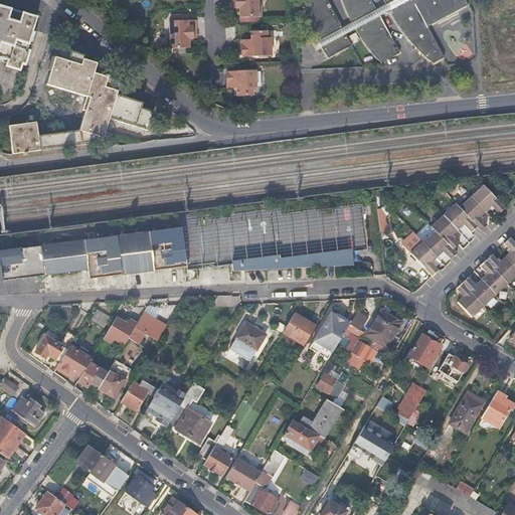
[(231,0),(232,4),(235,4),(235,9),(240,8),(241,23),(259,23),(259,17),(262,17),(261,6),(258,6),(258,0),(231,0)]
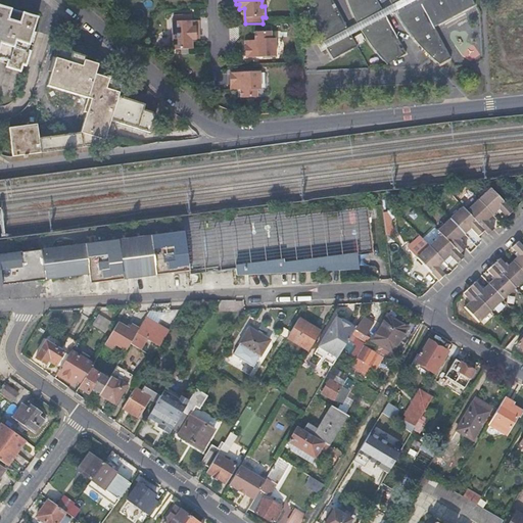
[(436,30),(477,8),(472,0),(390,0),(393,7),(384,12),(378,0),(348,0),(349,1),(352,11),(360,26),(349,31),(338,8),(334,10),(333,6),(336,5),(333,0),(311,0),(307,2),(318,26),(326,43),(329,48),(336,59),(358,47),(358,46),(352,36),(362,31),(366,38),(370,44),(375,50),(382,58),(388,65),(407,55),(403,50),(400,52),(399,49),(402,47),(387,17),(396,13),(401,21),(412,38),(427,54),(431,58),(433,60),(441,67),(453,61),(436,30)]
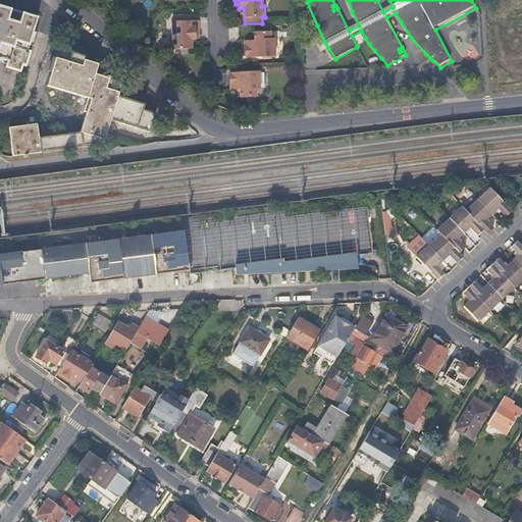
[(0,54),(9,58),(7,63),(21,68),(23,62),(27,63),(32,48),(29,47),(39,14),(0,2),(0,54)]
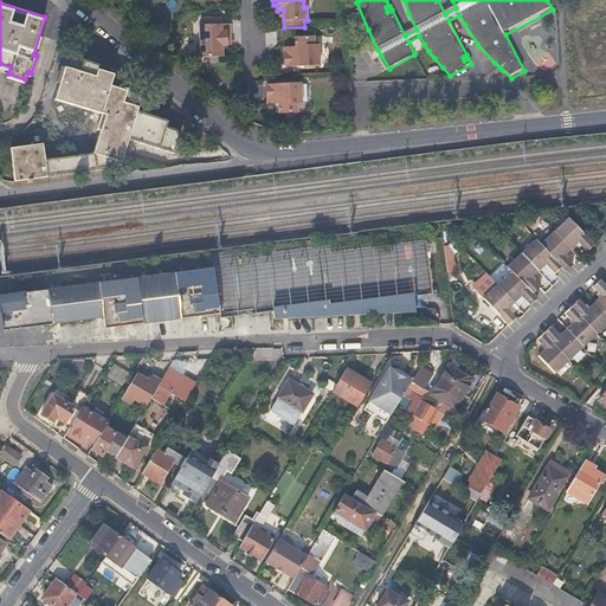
[(226,40),(231,40),(230,24),(221,25),(221,18),(201,19),(202,25),(200,25),(200,45),(197,45),(198,58),(224,58),(223,46),(226,46),(226,40)]
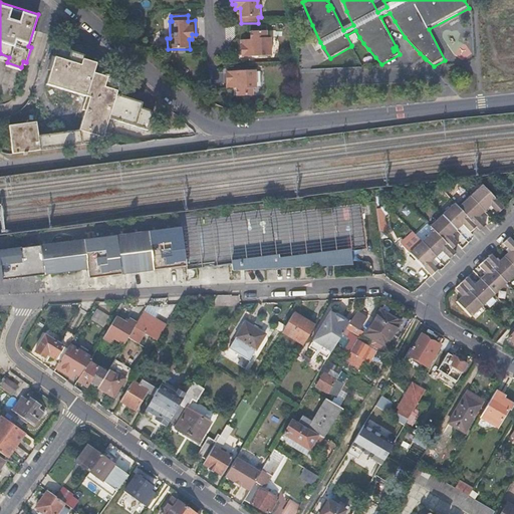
[(252,38),(249,38),(250,42),(242,43),(243,55),(272,54),(271,36),(267,36),(267,29),(252,30),(252,38)]
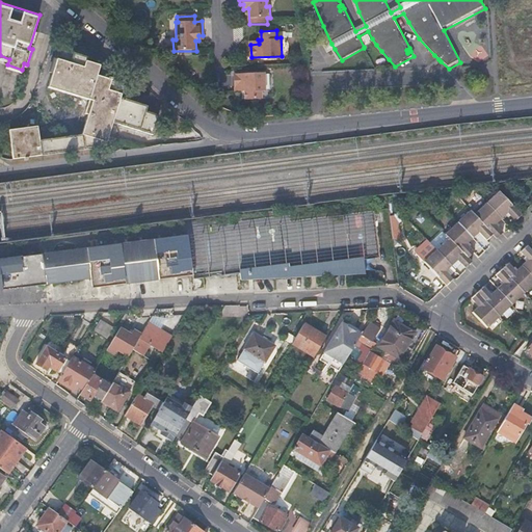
[(108,81),(109,79),(112,69),(87,60),(89,57),(61,48),(50,87),(90,100),(86,113),(89,114),(83,135),(41,139),(40,126),(10,129),(15,158),(107,149),(115,152),(118,141),(110,138),(115,125),(154,137),(160,117),(151,114),(153,109),(122,100),(126,86),(112,82),(108,81)]
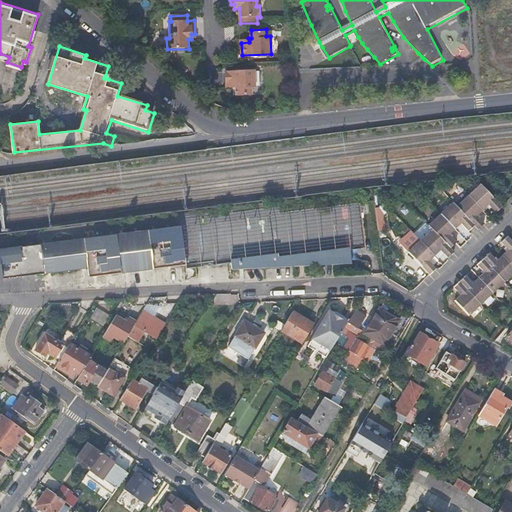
[(233,87),(233,91),(235,90),(236,98),(251,98),(251,91),(256,91),(255,72),(225,74),(226,87),(233,87)]
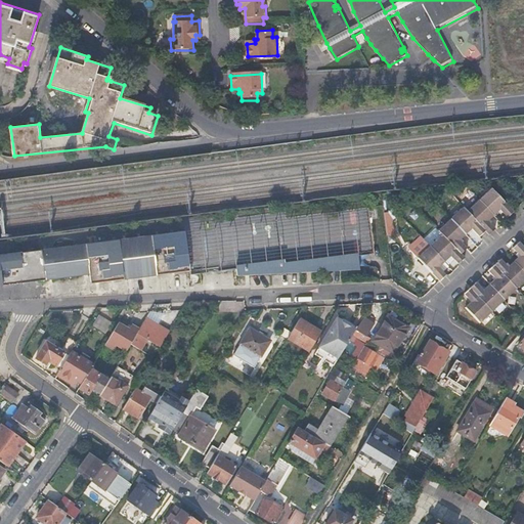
[(496,211),(504,218),(509,212),(487,189),(464,211),(461,208),(435,230),(438,234),(413,258),(436,281),(442,276),(435,268),(447,257),(454,264),(461,258),(457,254),(463,249),(456,242),(469,230),(476,236),(481,231),(485,235),(491,229),(484,222),(496,211)]
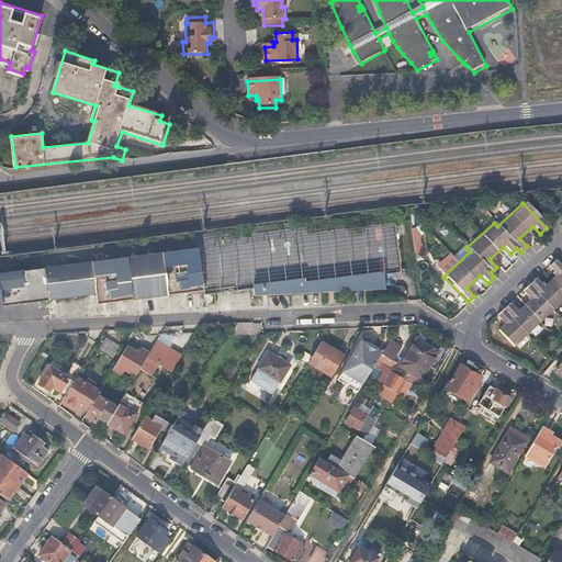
[(418,236),(426,232),(422,223),(414,227),(418,236)]
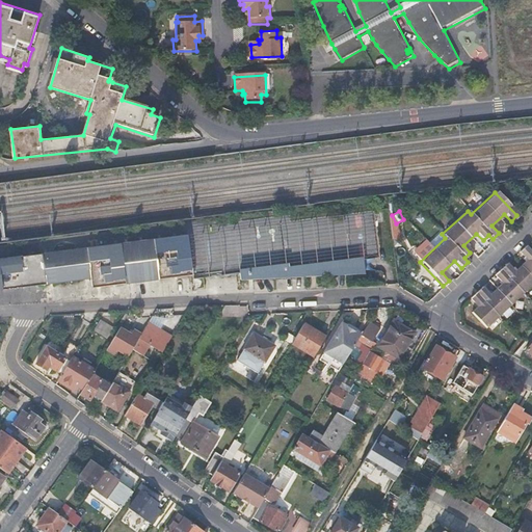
[(392,239),(399,238),(399,227),(391,228),(392,239)]
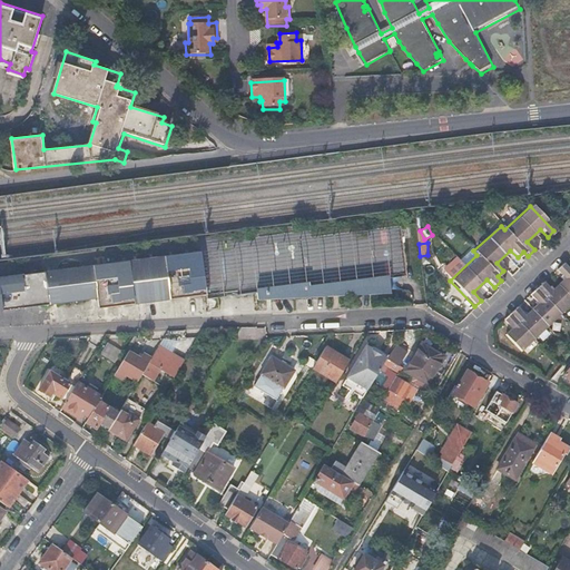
[(214,296),(209,253),(203,254),(208,296),(214,296)]
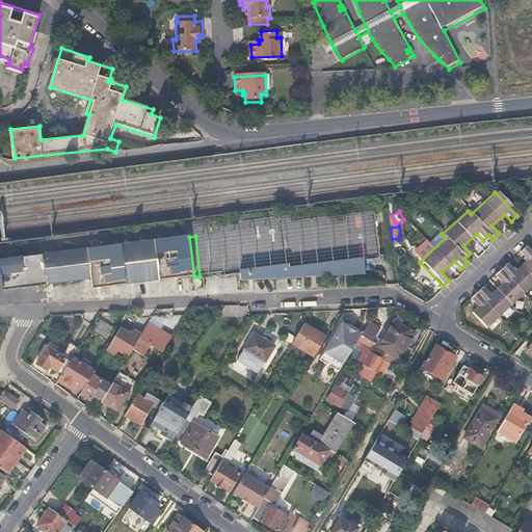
[(194,276),(189,237),(123,245),(127,284),(194,276)]
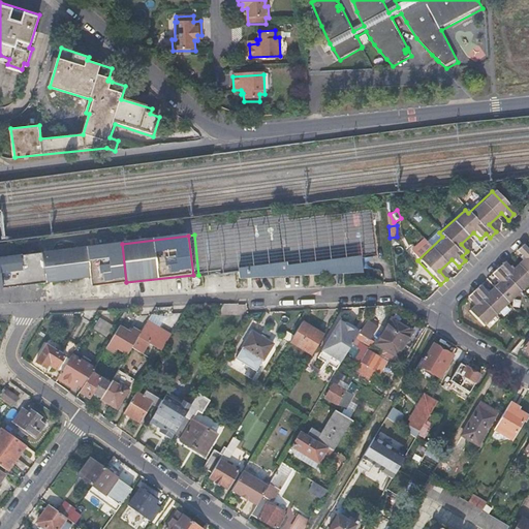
[(472,285),(460,298),(467,305),(461,311),(476,327),(528,275),(528,256),(519,245),(517,243),(509,250),(517,257),(504,269),(497,261),(485,274),(492,281),(479,293),(474,288),(472,285)]
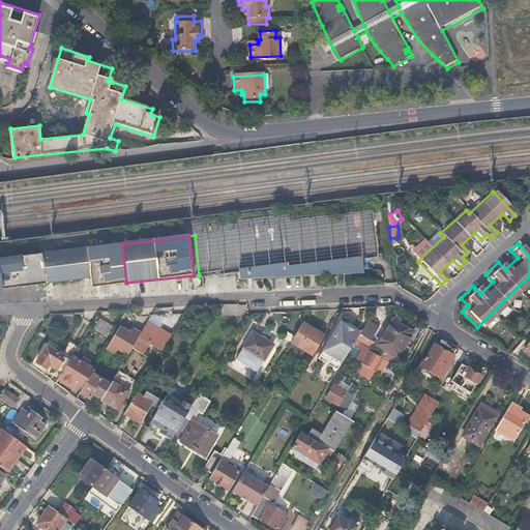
[(126,283),(122,244),(45,254),(48,283),(91,277),(92,287),(126,283)]
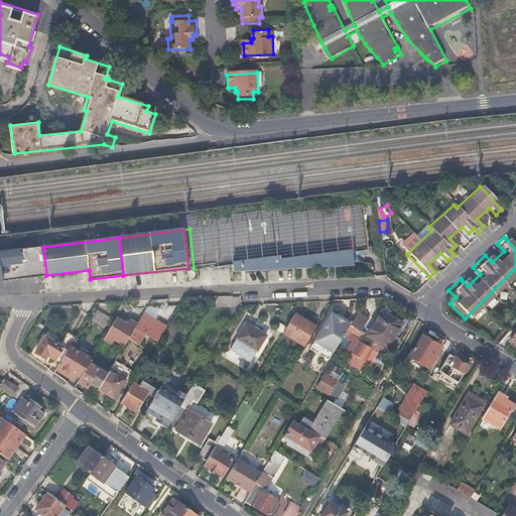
[(0,281),(46,275),(43,247),(0,251),(0,281)]
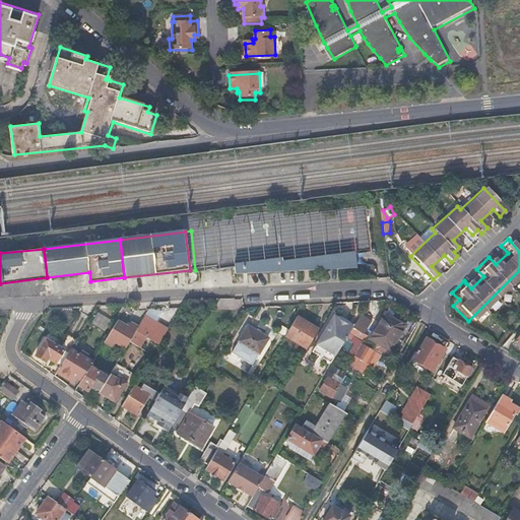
[(235,264),(237,273),(358,268),(355,251),(330,254),(282,260),(282,258),(235,264)]
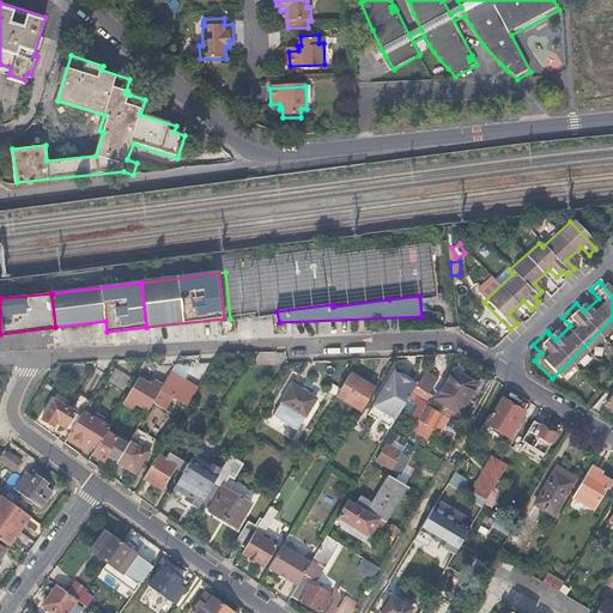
[(242,322),(231,325),(232,335),(244,334),(242,322)]
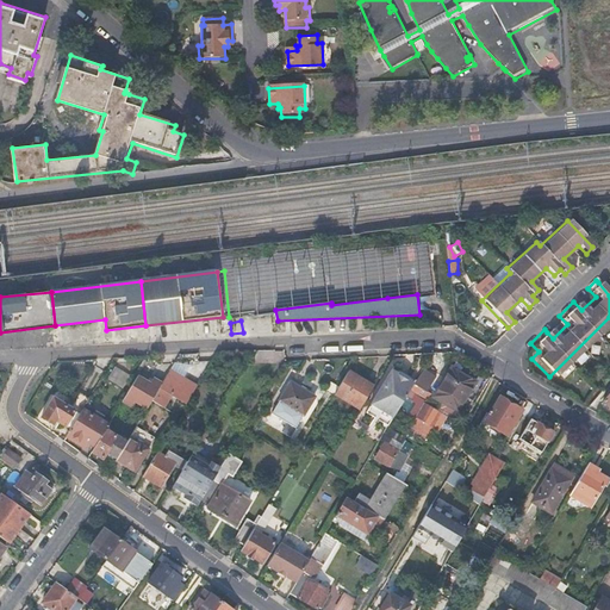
[(118,363),(110,377),(125,386),(134,373),(118,363)]
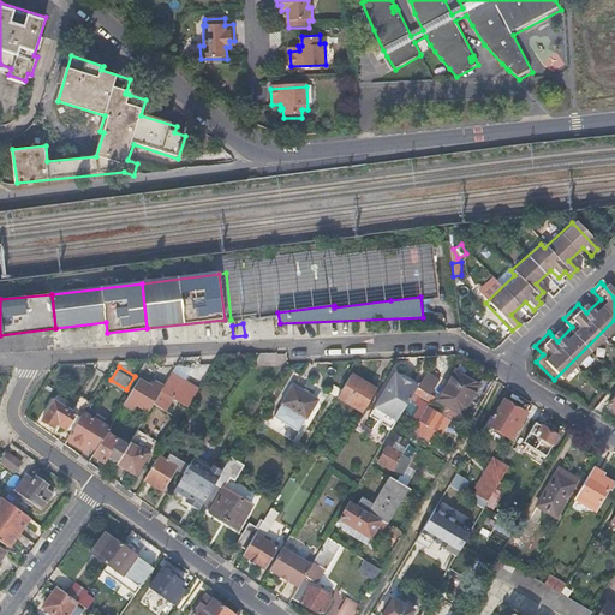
[(157,377),(144,370),(130,393),(141,399),(143,394),(155,401),(162,388),(169,377),(160,371),(157,377)]
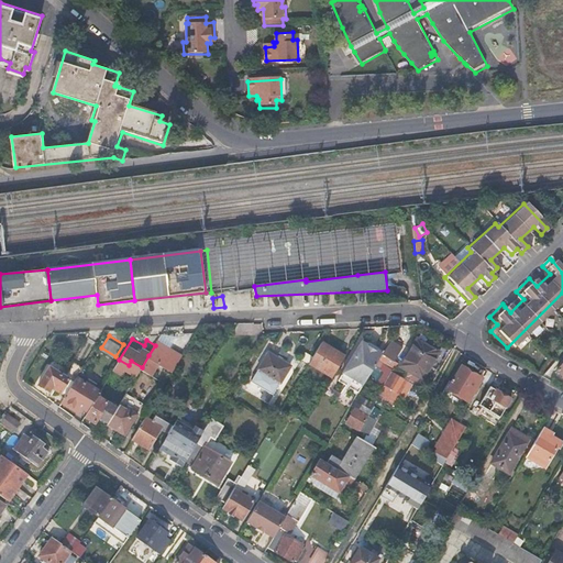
[(158,340),(155,345),(148,355),(174,371),(184,355),(158,340)]
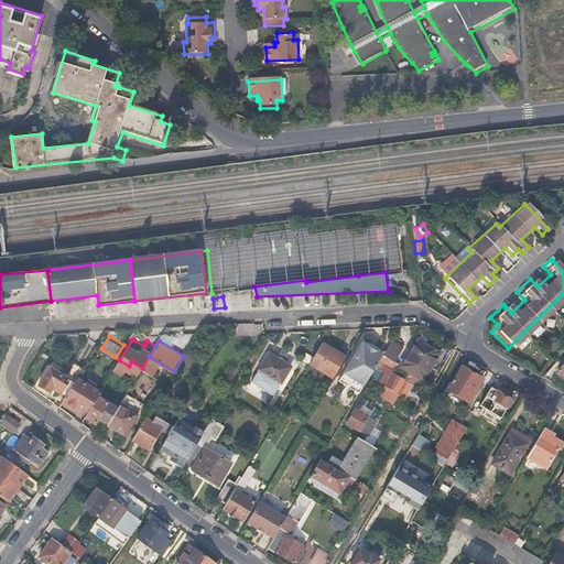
[(342,380),(361,392),(381,360),(386,353),(366,340),(342,380)]
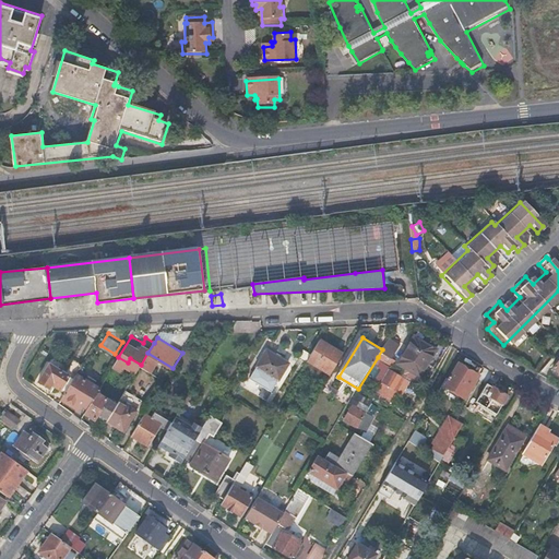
[(414,337),(399,361),(420,375),(437,351),(414,337)]
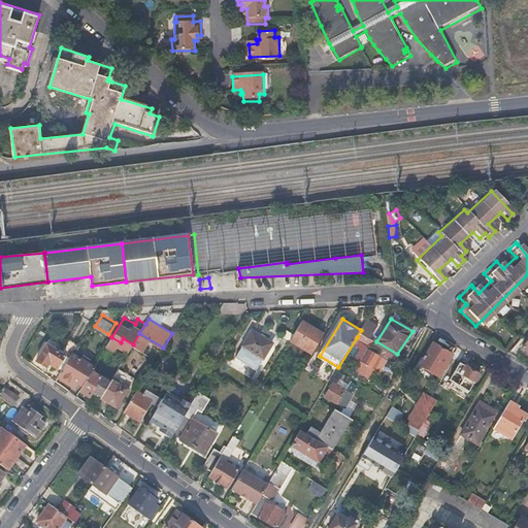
[(325,333),(303,320),(291,340),(314,354),(325,333)]
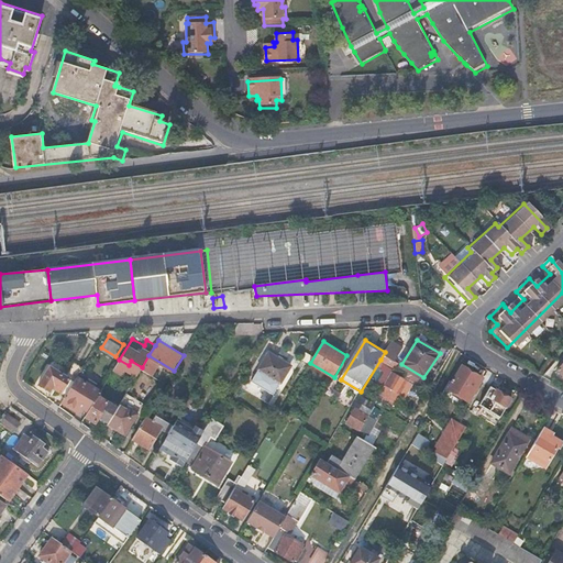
[(269,351),(252,378),(274,392),(291,363),(269,351)]
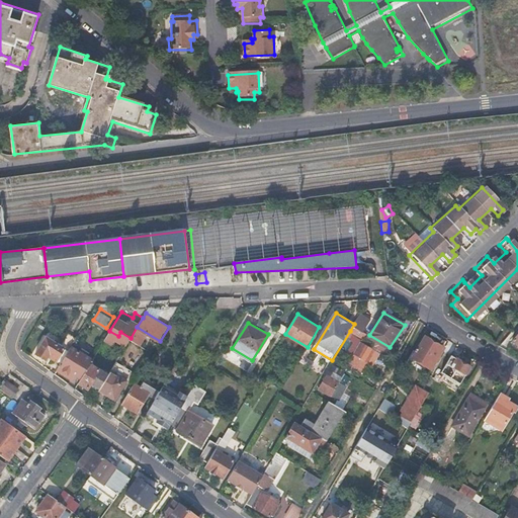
[(71,346),(77,336),(70,331),(61,345),(49,336),(37,351),(47,358),(49,355),(61,363),(71,346)]
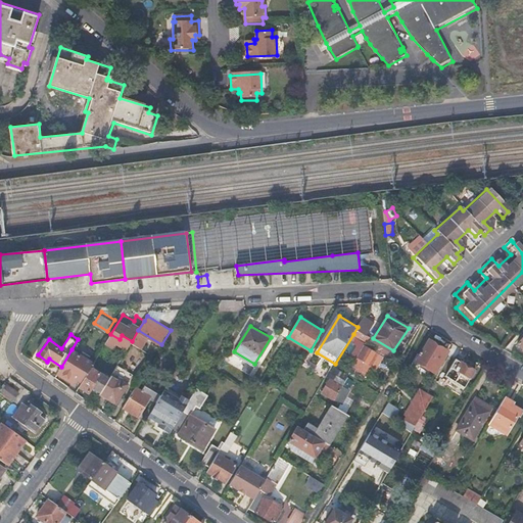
[(146,340),(141,349),(151,355),(157,345),(146,340)]
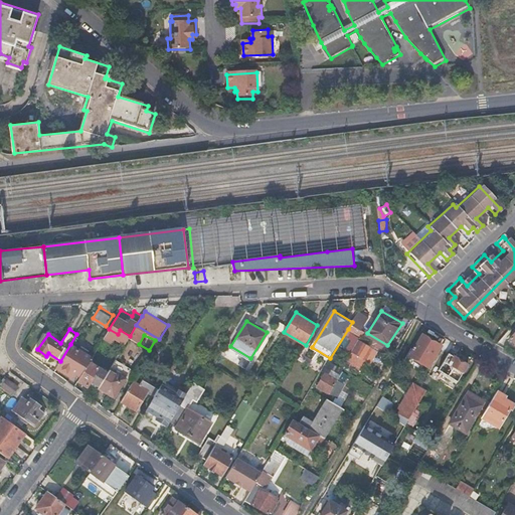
[(423,335),(411,354),(430,366),(435,356),(433,355),(440,344),(423,335)]
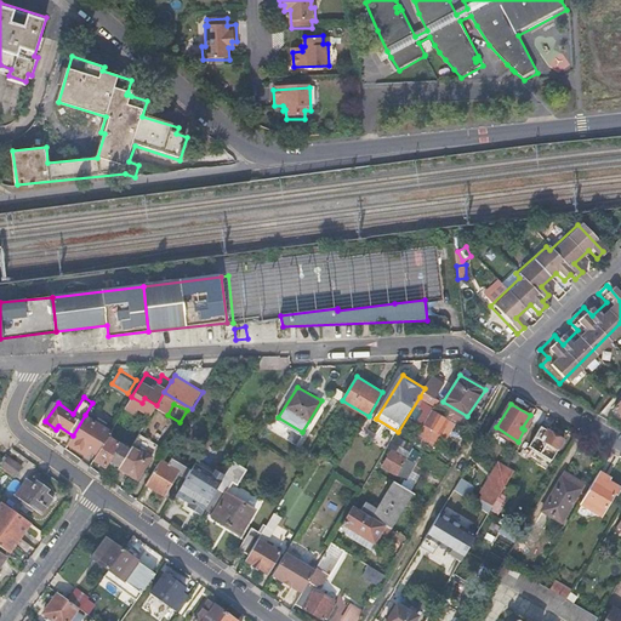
[(451,421),(453,417),(436,406),(434,410),(451,421)]
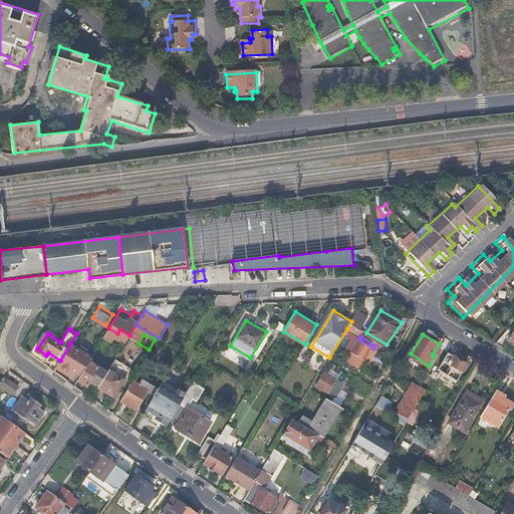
[(369,353),(373,348),(359,339),(352,351),(366,360),(369,353)]
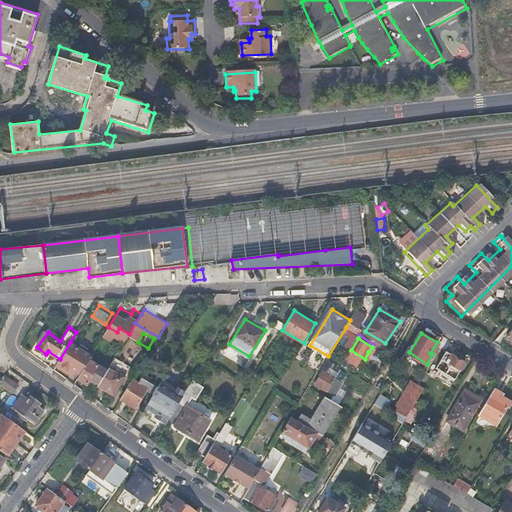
[(438,354),(443,358),(451,344),(444,340),(439,348),(438,354)]
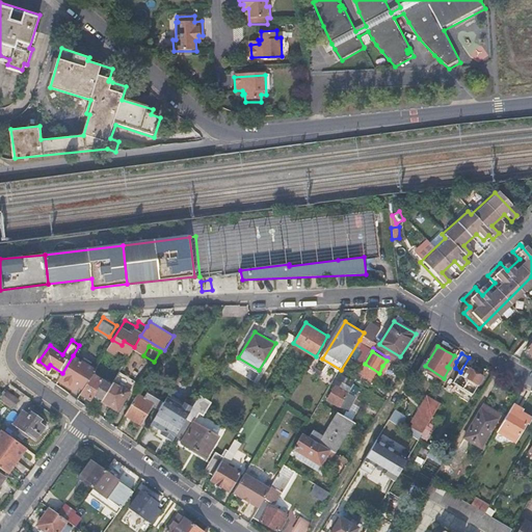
[(62,373),(58,379),(73,389),(76,384),(83,389),(92,374),(92,373),(95,369),(73,355),(62,373)]
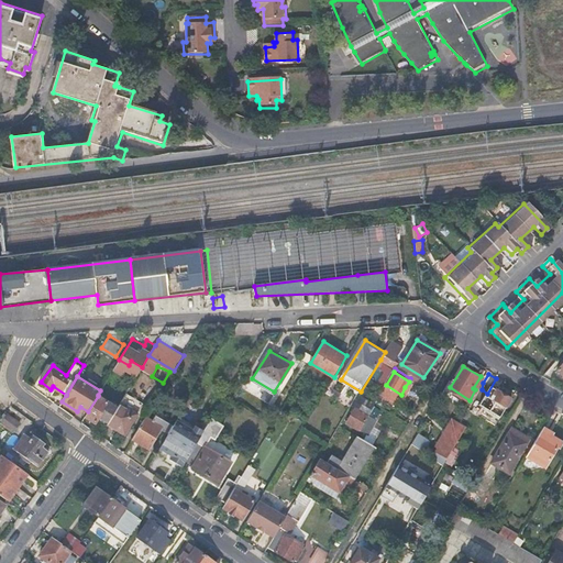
[(487,394),(483,399),(488,404),(492,397),(497,389),(503,379),(497,376),(496,378),(487,394)]
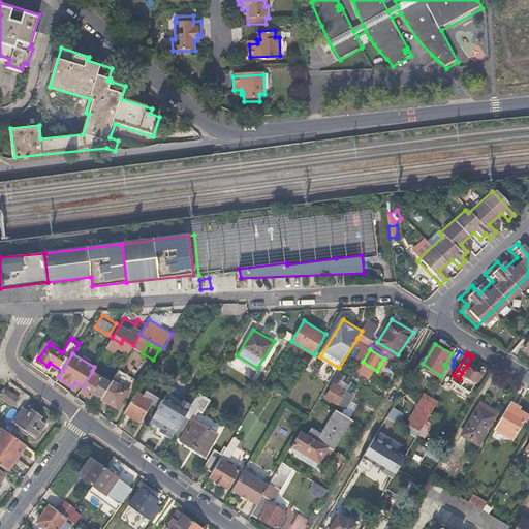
[(462,373),(476,381),(480,374),(467,366),(462,373)]
